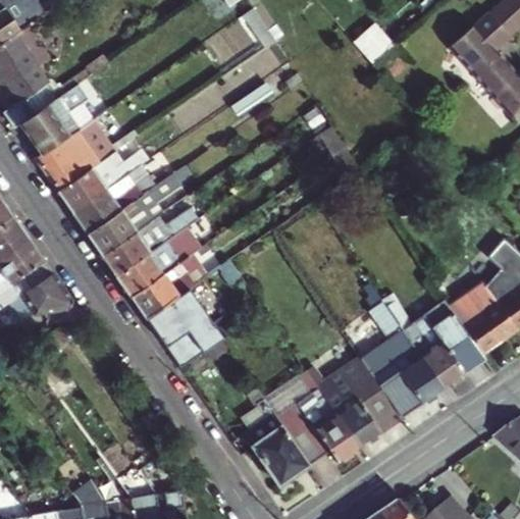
[(0,46),(32,24),(51,11),(44,0),(42,0),(41,1),(31,7),(26,0),(21,0),(6,9),(0,1),(0,46)]
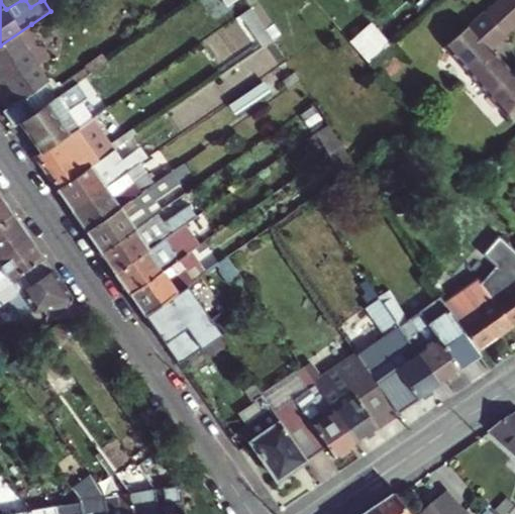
[(254,35),(266,28),(252,9),(242,16),(254,35)]
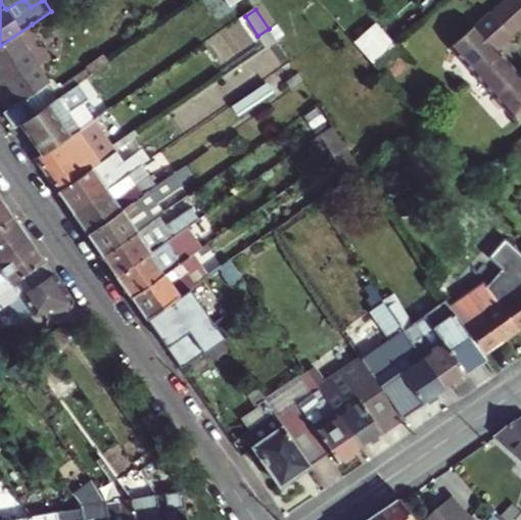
[(352,36),(372,58),(394,38),(374,16),(352,36)]
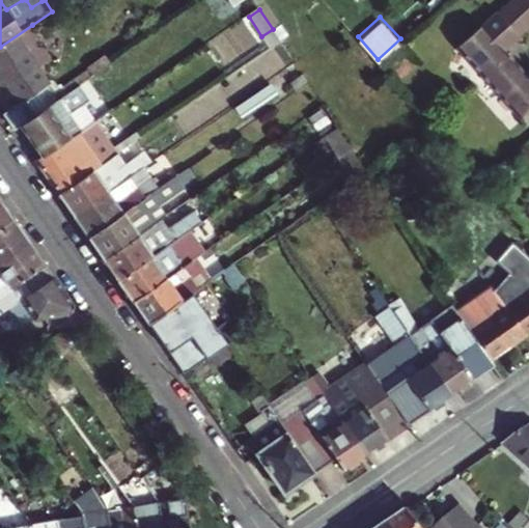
[(466,59),(522,123),(528,116),(528,81),(503,52),(519,39),(517,36),(523,31),(513,21),(507,26),(505,24),(466,59)]
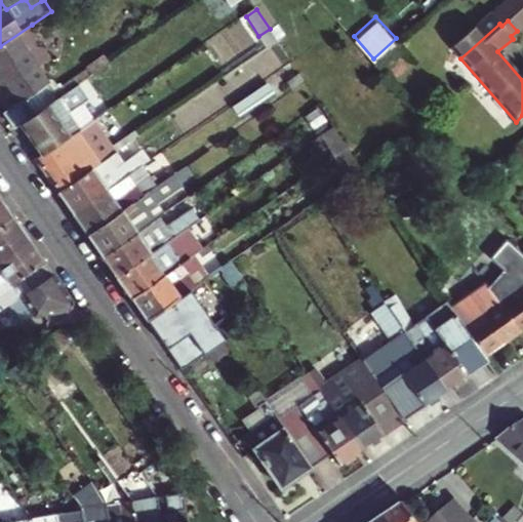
[(32,25),(0,46),(0,82),(8,84),(19,101),(2,113),(13,129),(19,125),(55,101),(45,84),(47,81),(38,66),(42,63),(49,48),(32,25)]
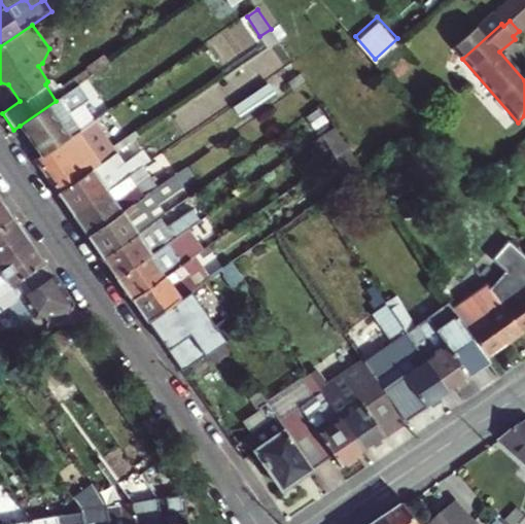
[(279,42),(268,50),(281,72),(293,64),(279,42)]
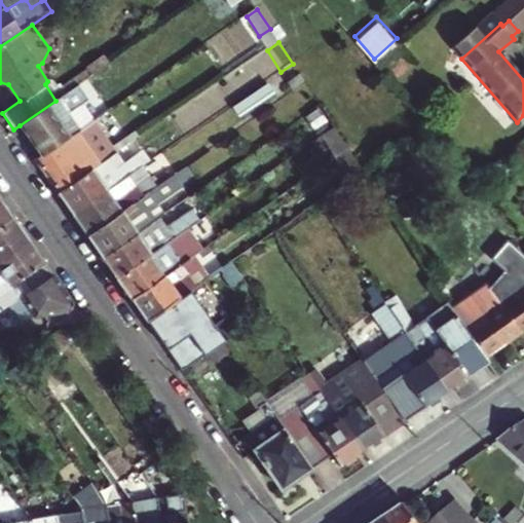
[(20,125),(42,155),(81,128),(75,120),(86,113),(81,106),(70,113),(60,98),(55,101),(20,125)]
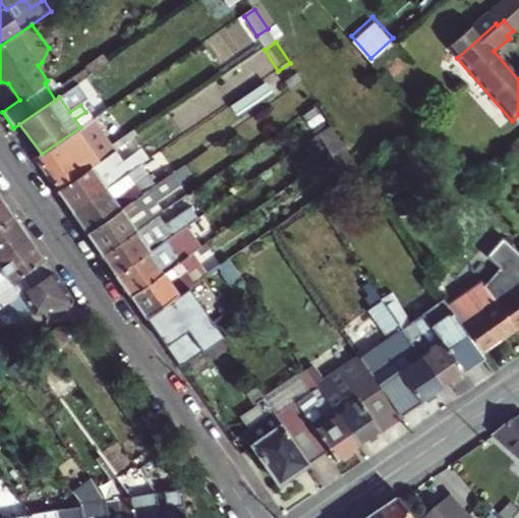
[(43,172),(58,192),(117,152),(95,117),(80,127),(42,154),(34,159),(43,172)]
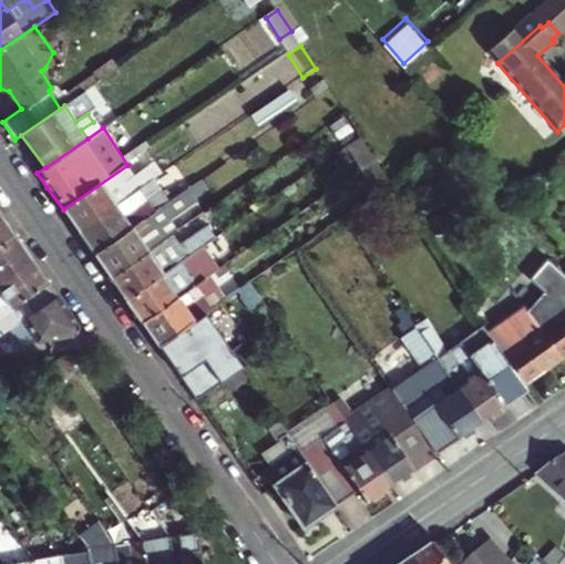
[(348,139),(369,182),(383,175),(363,132),(348,139)]
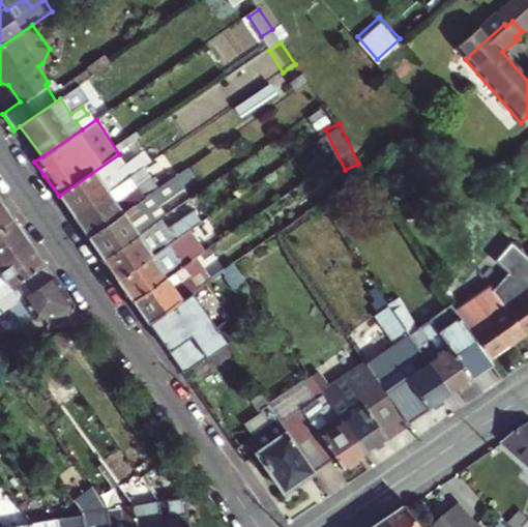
[(119,154),(59,196),(74,217),(132,177),(134,175),(119,154)]
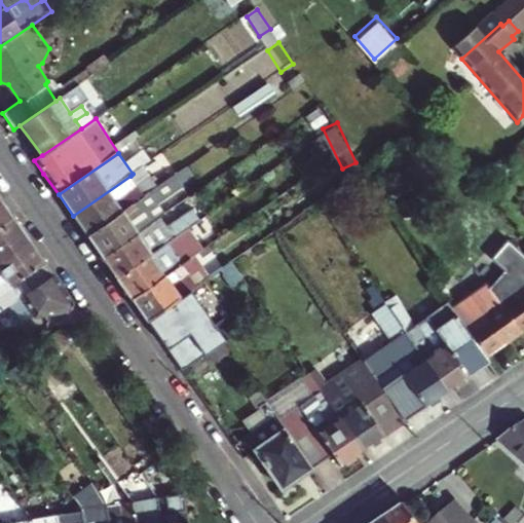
[(73,216),(87,236),(157,188),(151,178),(139,186),(131,176),(73,216)]
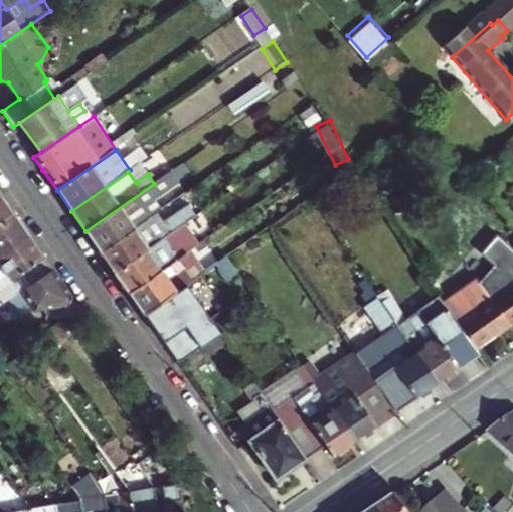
[(154,184),(86,231),(101,253),(160,211),(162,210),(156,201),(166,194),(158,181),(154,184)]
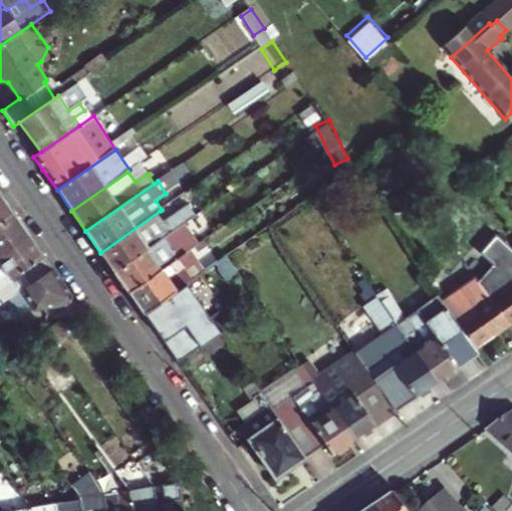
[(0,196),(0,227),(15,217),(0,196)]
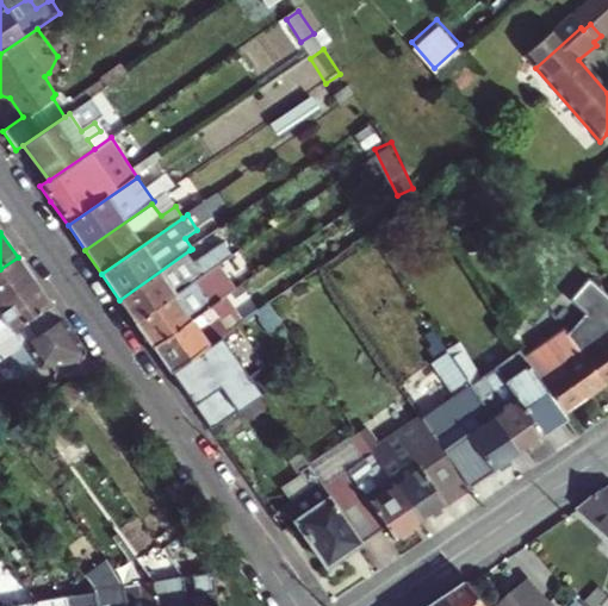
[(119,300),(136,324),(224,262),(227,261),(218,245),(196,260),(190,250),(119,300)]
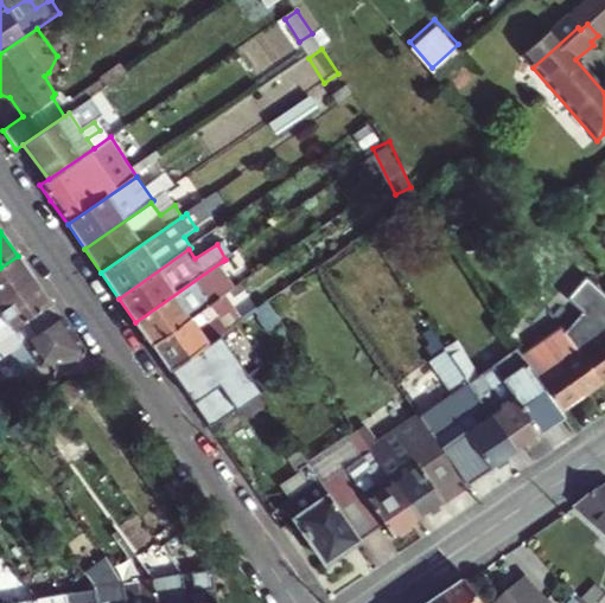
[(18,256),(0,268),(0,302),(33,280),(18,256)]
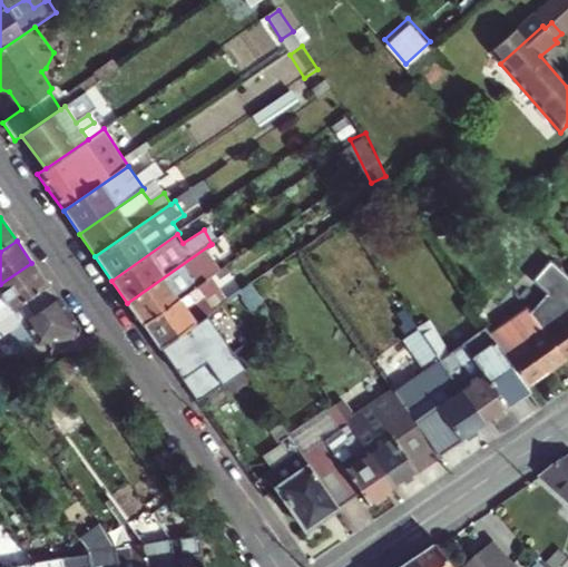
[(127,303),(143,325),(198,286),(218,273),(206,254),(213,248),(209,245),(127,303)]
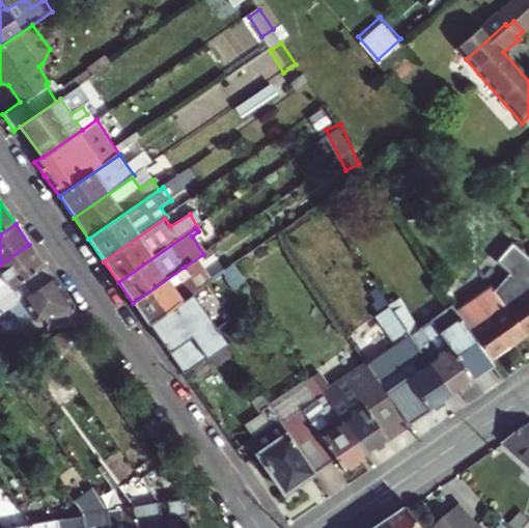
[(0,315),(9,309),(54,280),(49,273),(29,245),(0,265),(0,315)]
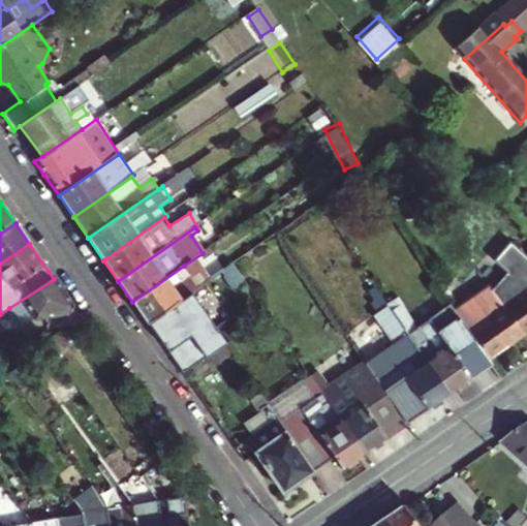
[(184,266),(132,302),(140,312),(149,325),(192,294),(197,290),(190,280),(192,278),(184,266)]
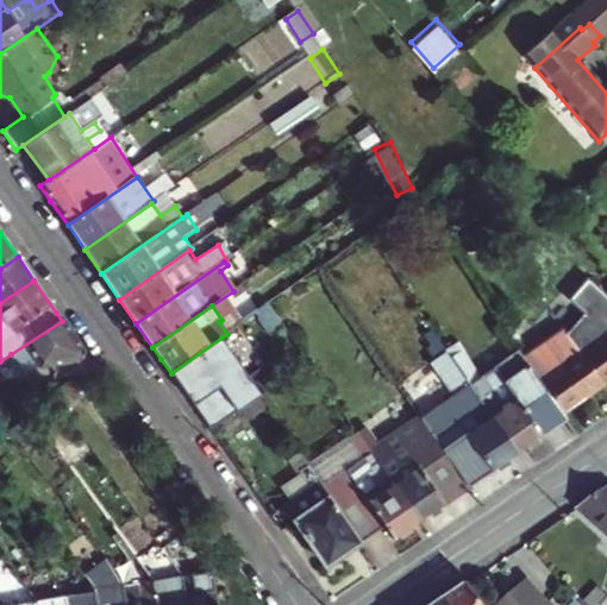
[(268,307),(258,313),(268,328),(279,321),(268,307)]
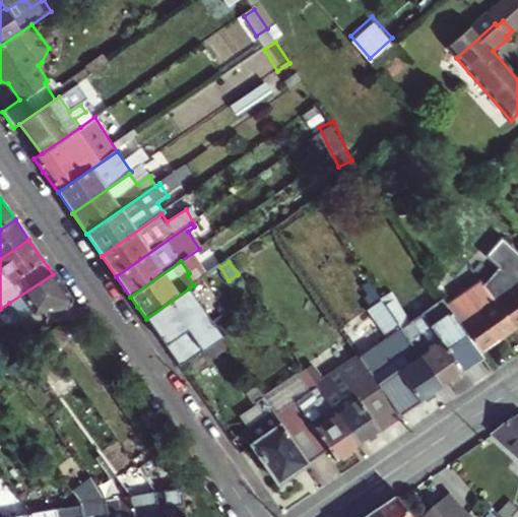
[(53,274),(9,303),(20,319),(27,315),(69,309),(72,303),(53,274)]
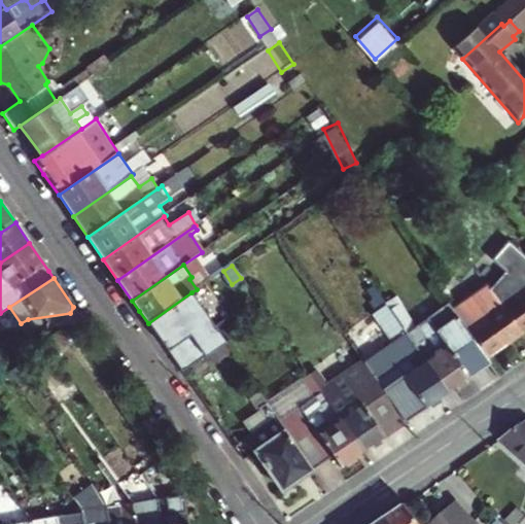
[(485,360),(518,338),(498,308),(484,285),(449,308),(485,360)]
